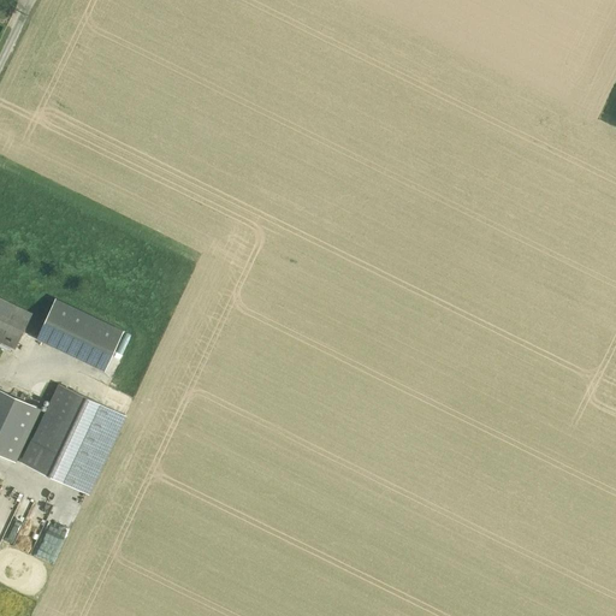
[(33,312),(0,296),(0,338),(17,347),(33,312)]
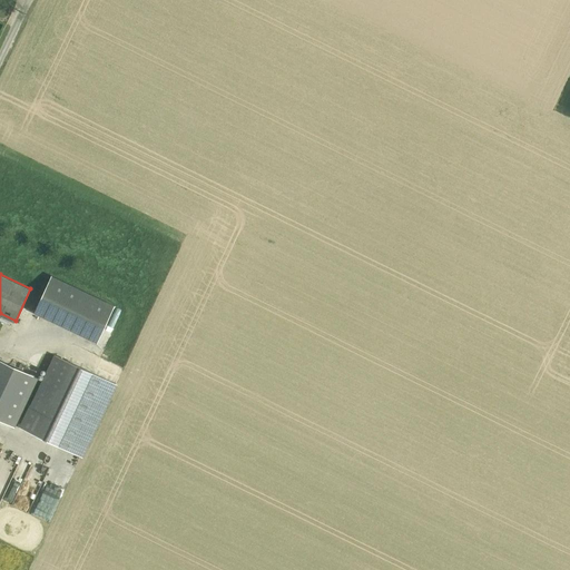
[(52,275),(35,311),(98,341),(115,305),(52,275)]
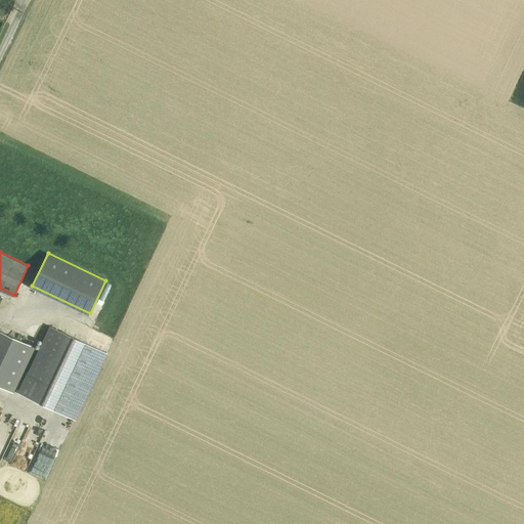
[(3,301),(5,305),(14,300),(12,296),(3,301)]
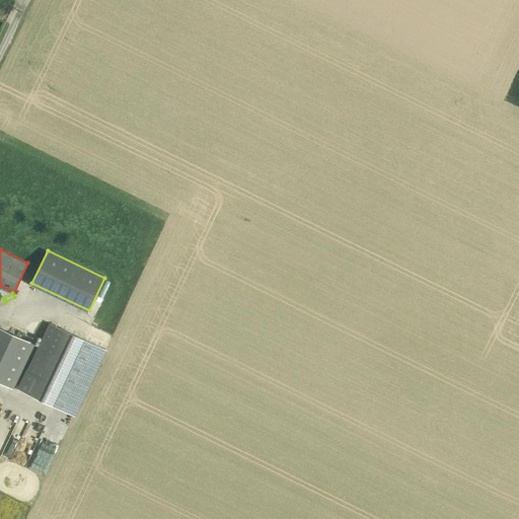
[(85,340),(51,323),(29,370),(27,370),(17,389),(54,406),(85,340)]
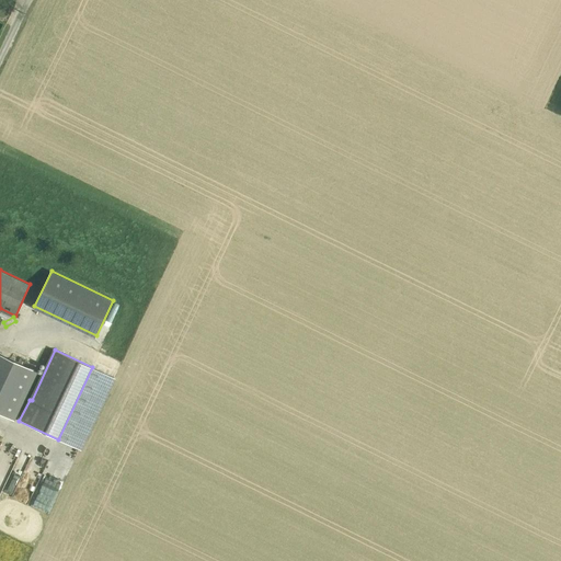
[(0,355),(0,411),(13,418),(35,371),(0,355)]
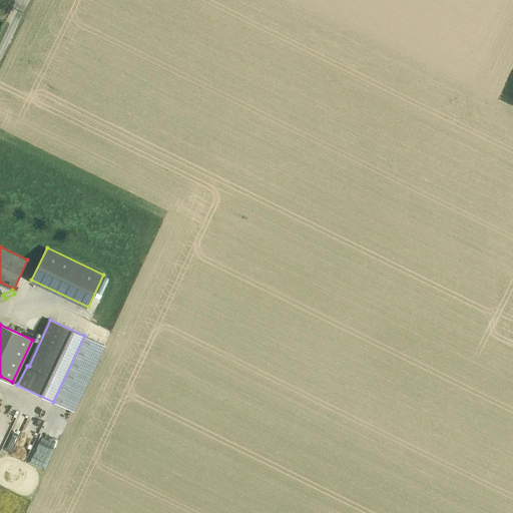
[(84,336),(53,402),(73,411),(104,345),(84,336)]
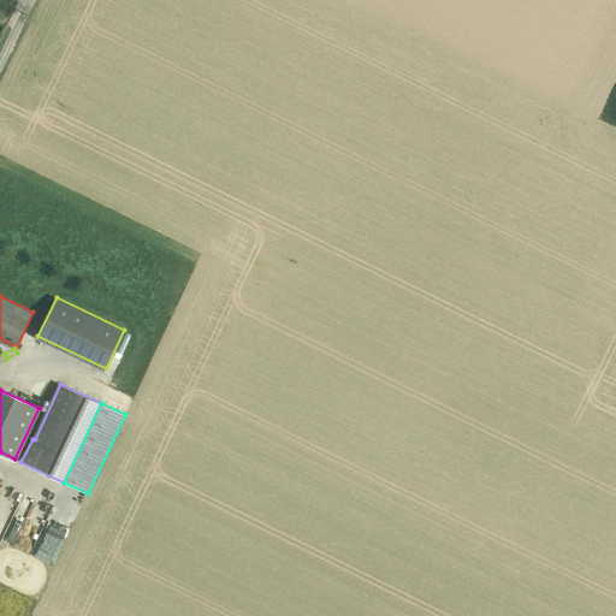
[(0,484),(0,540),(21,492),(0,484)]
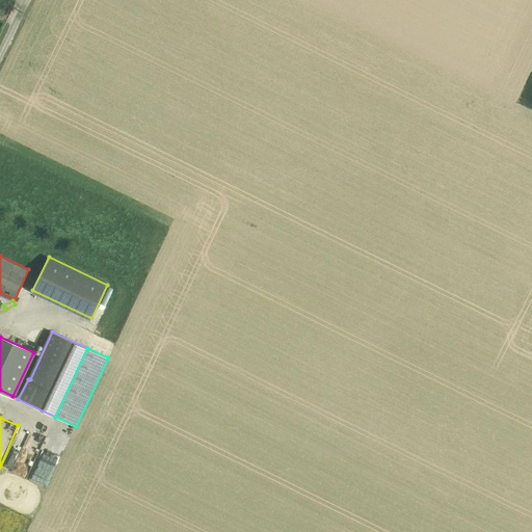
[(47,485),(61,450),(46,445),(32,480),(47,485)]
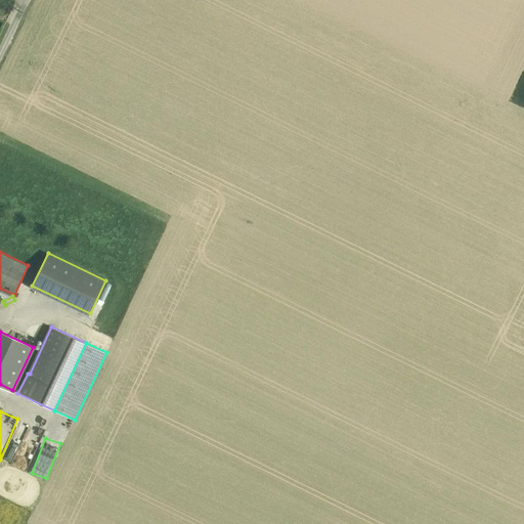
All buildings are outlined.
